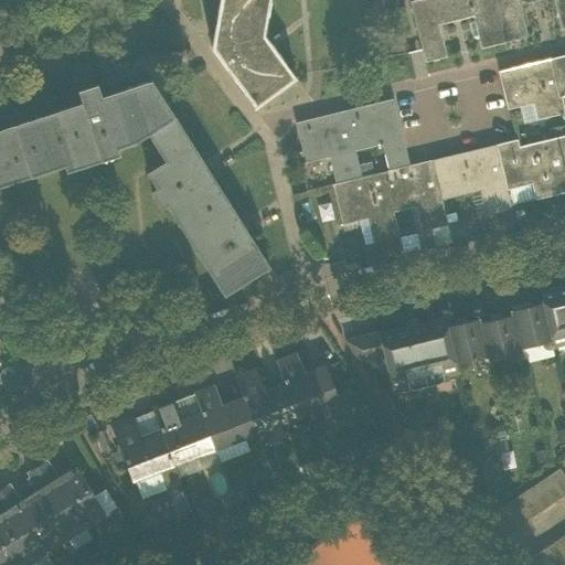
[(270,0),(220,0),(219,11),(220,11),(217,24),(216,24),(212,49),(227,68),(227,67),(236,80),(235,80),(247,95),(253,103),(256,108),(296,78),(265,36),(270,0)]
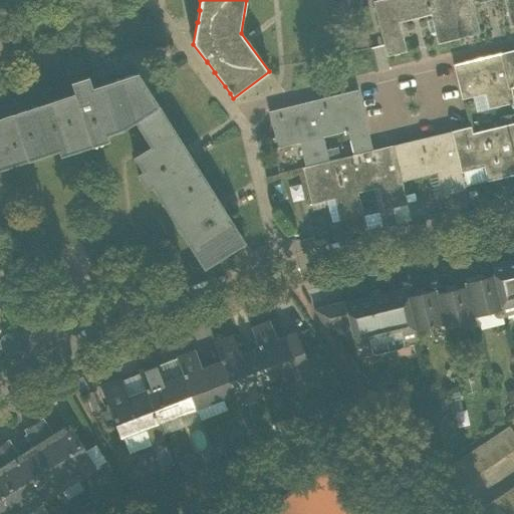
[(438,44),(459,39),(449,0),(380,0),(373,2),(387,57),(407,52),(399,21),(430,13),(438,44)]
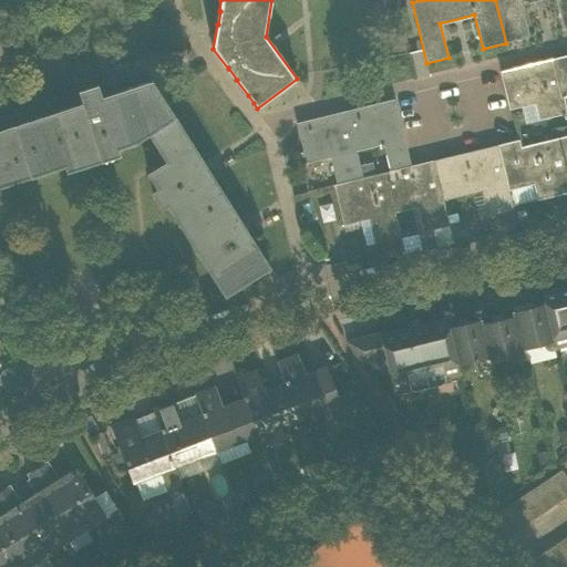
[(566,0),(495,0),(506,43),(529,38),(521,3),(534,0),(556,0),(564,29),(566,28),(566,0)]
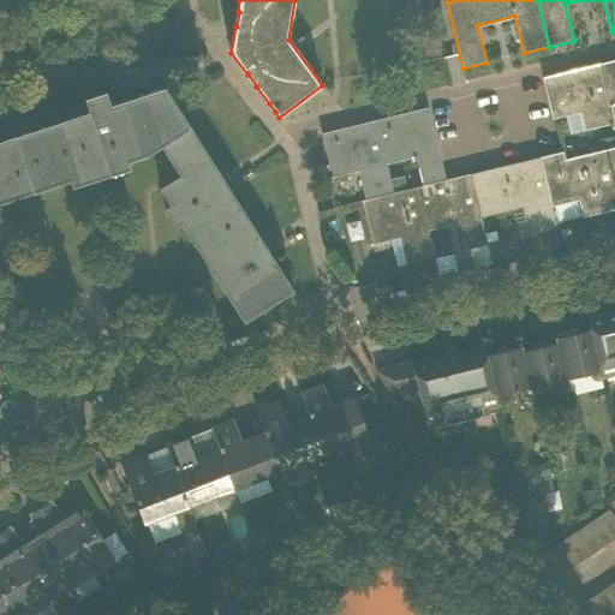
[(614,60),(599,65),(610,106),(614,103),(614,60)]
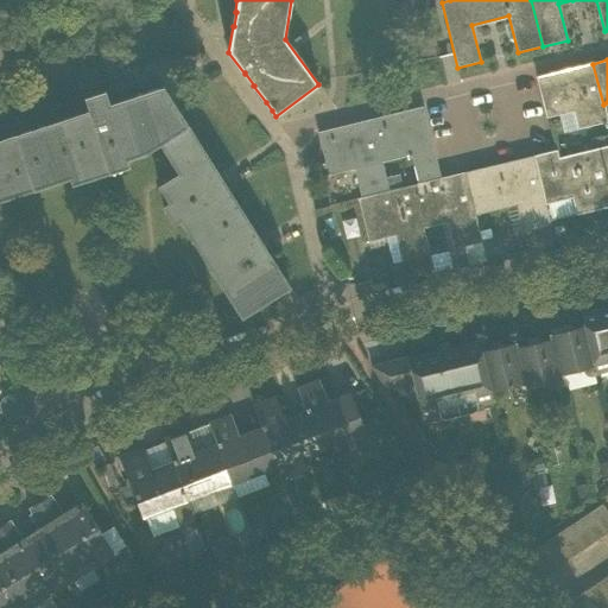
[(607,120),(607,114),(603,105),(593,64),(537,78),(548,119),(574,112),(581,111),(584,128),(607,121),(607,120)]
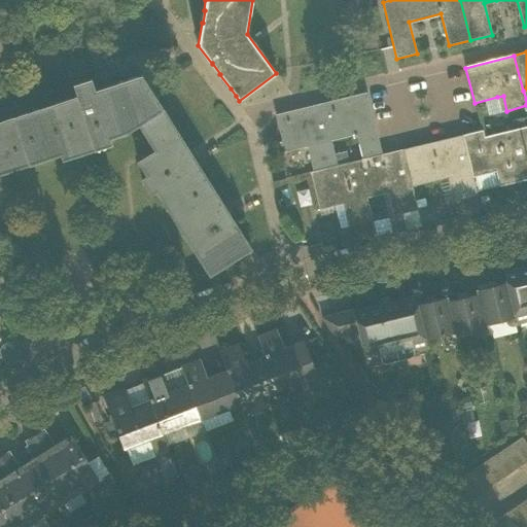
[(126,132),(139,125),(163,108),(142,74),(95,91),(92,78),(75,84),(80,102),(94,143),(126,132)]
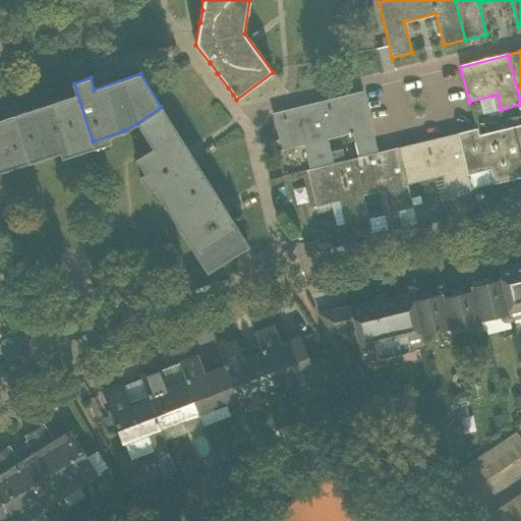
[(346,96),(317,103),(327,139),(353,133),(355,142),(373,138),(362,92),(360,93),(361,96),(347,99),(346,96)]
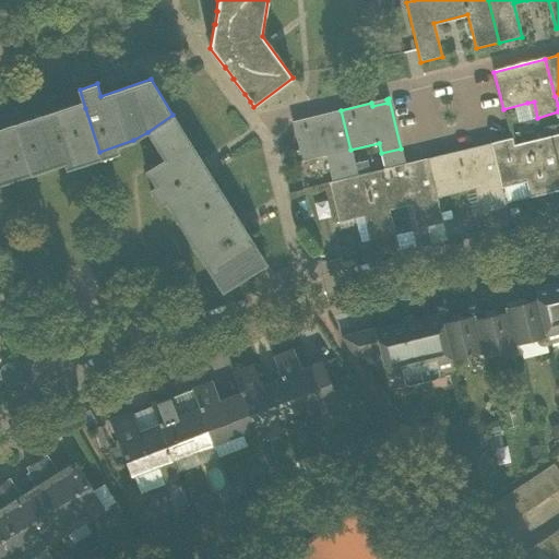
[(534,102),(527,103),(532,119),(537,118),(534,102)]
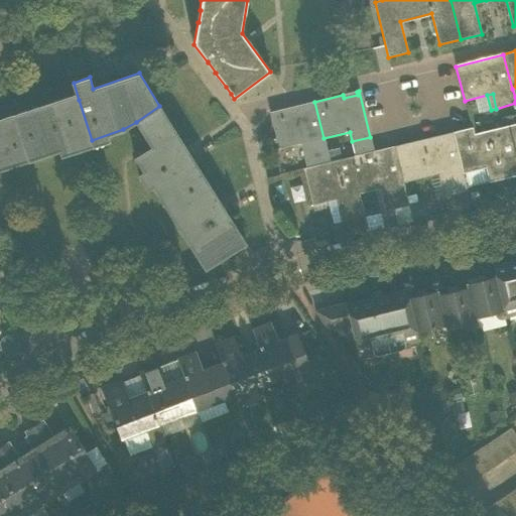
[(44,156),(92,140),(79,100),(48,110),(46,104),(14,115),(27,155),(42,150),(44,156)]
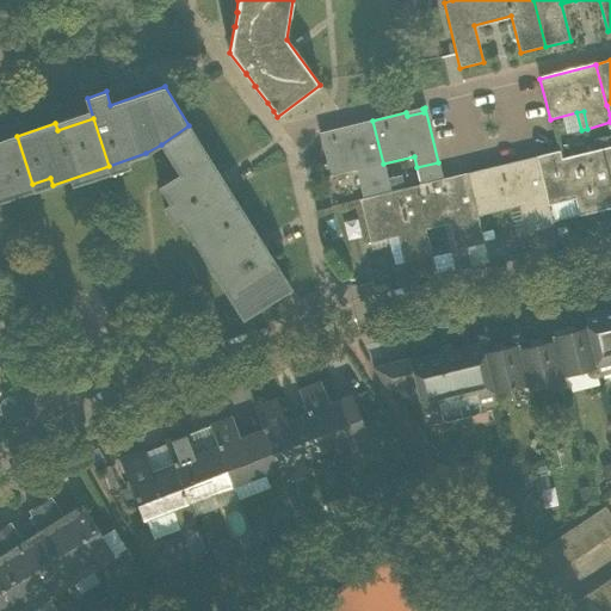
[(390,192),(383,164),(372,121),(371,121),(371,124),(355,129),(353,125),(320,134),(329,177),(362,168),(369,197),(390,192)]
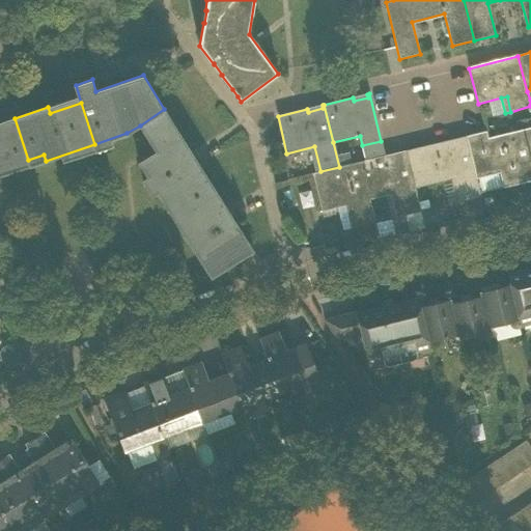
[(139,163),(175,221),(218,194),(164,109),(140,126),(157,151),(139,163)]
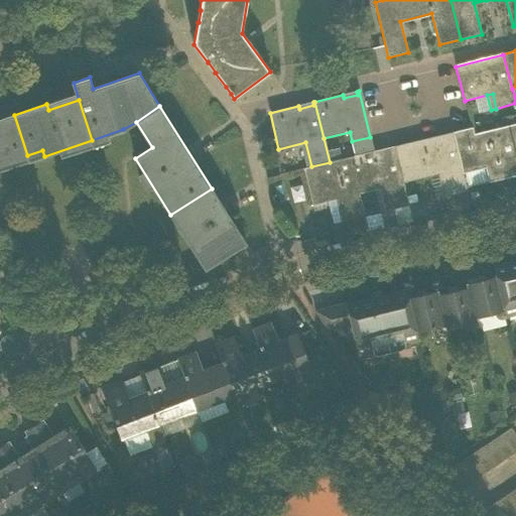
[(0,119),(0,164),(10,160),(12,166),(29,161),(27,155),(14,115),(0,119)]
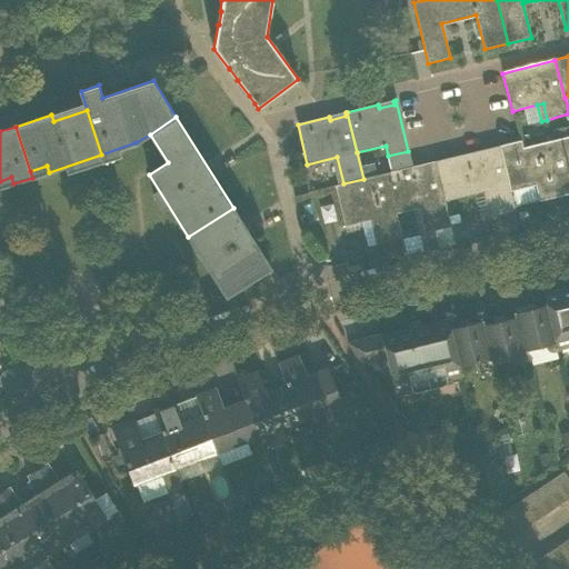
[(522,149),(500,153),(509,191),(535,186),(541,183),(546,200),(568,193),(568,171),(561,139),(522,149)]
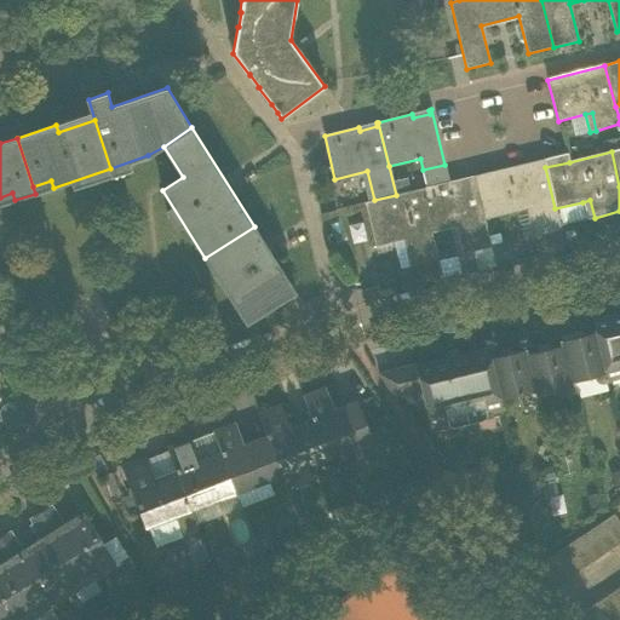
[(567,154),(544,159),(545,167),(569,162),(567,154)]
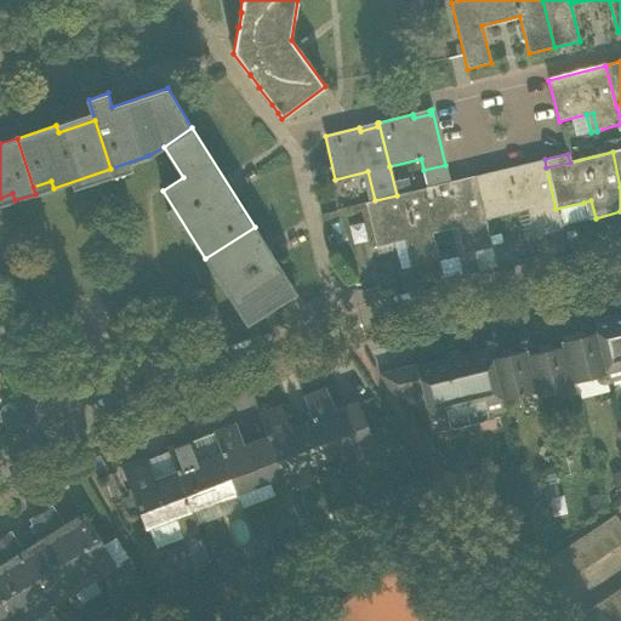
[(525,164),(474,177),(484,221),(533,209),(540,237),(562,231),(556,209),(546,167),(545,159),(542,160),(543,164),(527,167),(525,164)]
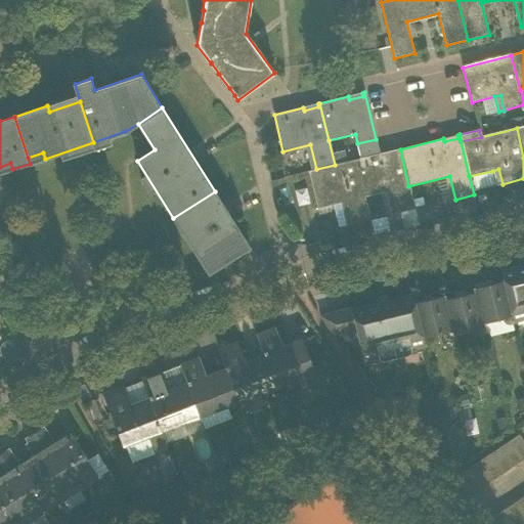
[(376,139),(357,143),(361,159),(380,154),(376,139)]
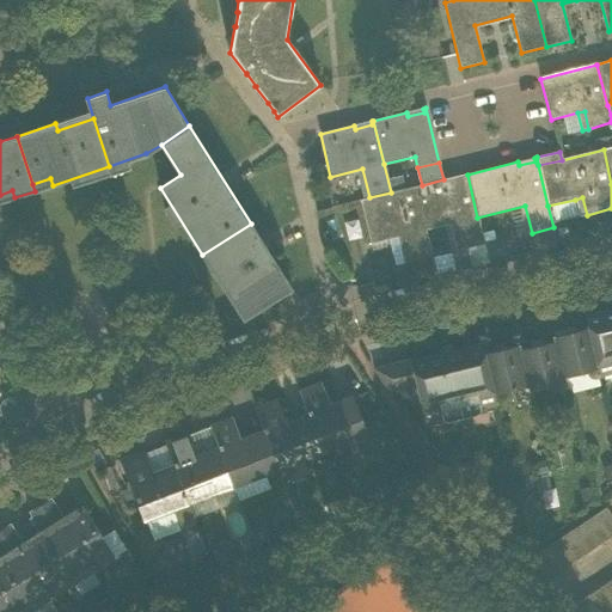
[(422,185),(415,187),(426,231),(456,222),(463,250),(484,244),(477,218),(467,175),(465,175),(466,178),(450,183),(448,179),(444,179),(422,185)]
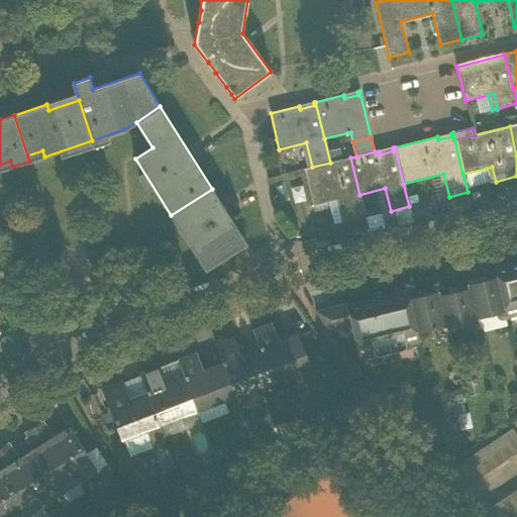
[(350,158),(330,163),(312,167),(304,169),(313,205),(341,199),(346,221),(365,217),(359,195),(350,158)]
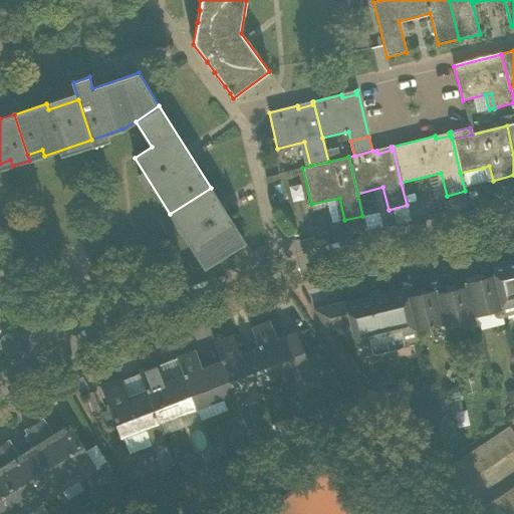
[(489,166),(483,168),(487,182),(493,181),(489,166)]
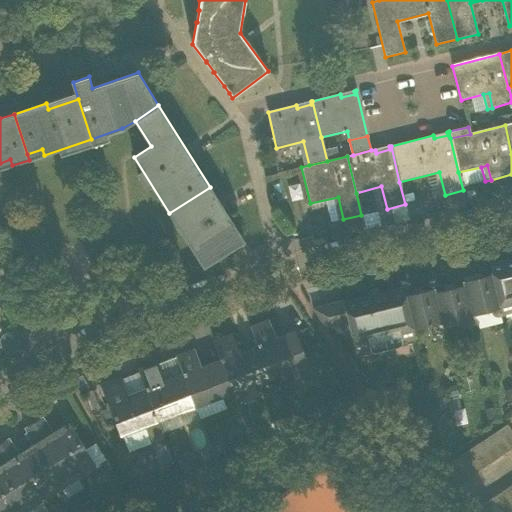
[(245,242),(210,187),(169,213),(178,227),(183,224),(191,236),(186,239),(195,254),(200,251),(209,265),(245,242)]
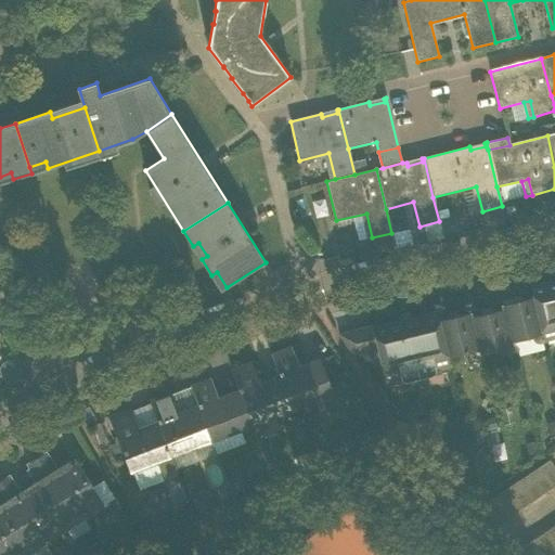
[(531,287),(533,297),(544,339),(554,336),(554,281),(553,282),(553,281),(545,283),(531,287)]
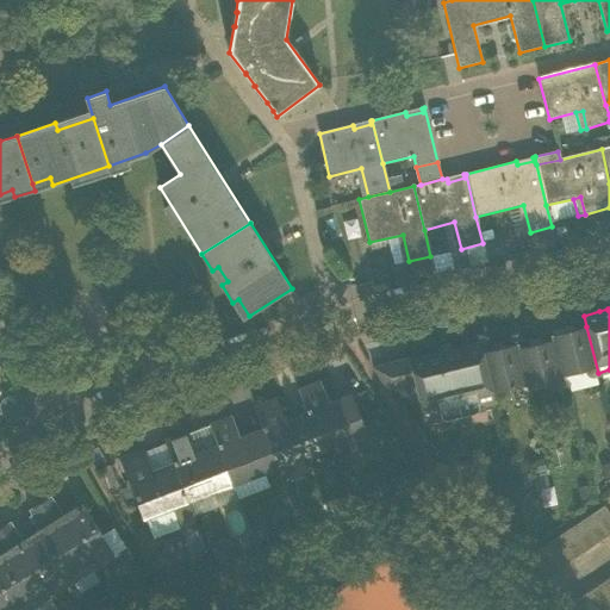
[(130,330),(138,348),(144,344),(149,343),(142,325),(130,330)]
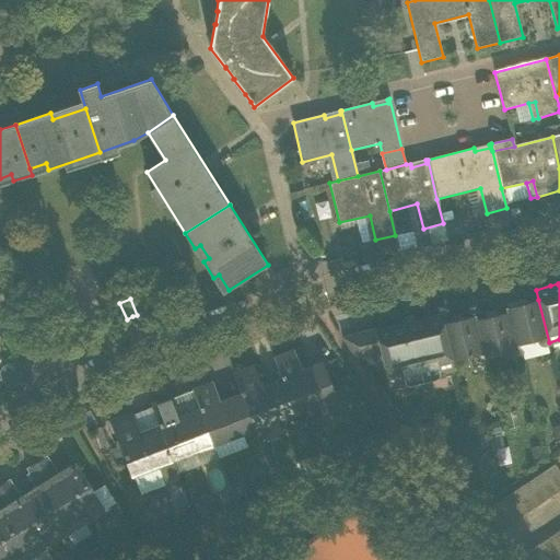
[(506,307),(508,312),(515,346),(537,340),(537,341),(538,345),(541,347),(545,346),(549,346),(549,342),(538,300),(528,302),(527,300),(522,299),(517,302),(517,305),(506,307)]
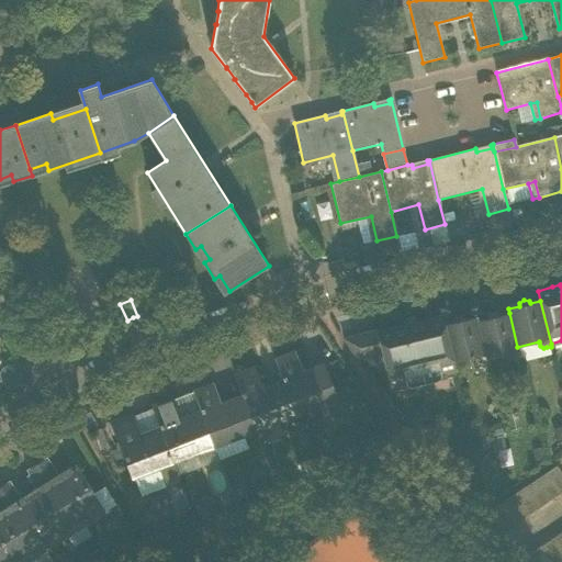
[(487,318),(478,321),(486,359),(505,355),(507,358),(515,358),(518,355),(519,351),(517,347),(509,313),(499,315),(497,313),(493,312),(489,315),(487,318)]
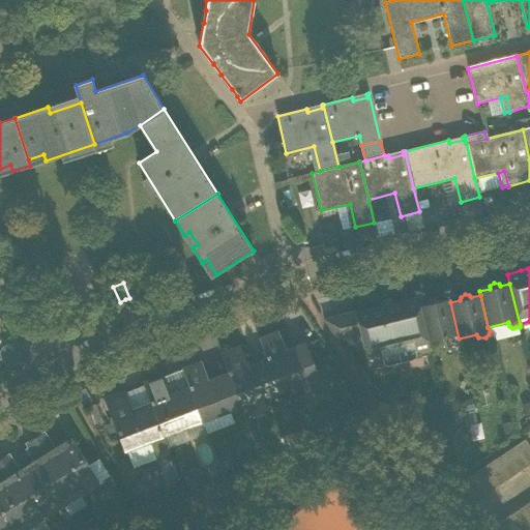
[(430,349),(428,342),(418,306),(417,298),(404,301),(395,303),(396,303),(392,304),(387,305),(385,299),(383,301),(381,304),(381,307),(378,307),(371,310),(357,313),(356,314),(361,335),(367,363),(370,365),(373,366),(376,365),(379,363),(380,361),(379,360),(385,359),(386,361),(413,354),(412,353),(418,351),(418,352),(421,353),(424,354),(428,352),(429,350),(430,349)]
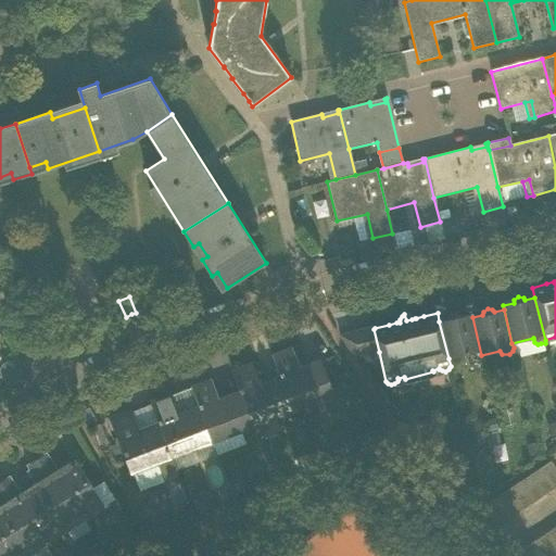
[(450,318),(439,321),(449,358),(469,353),(470,357),(474,358),(478,359),(482,358),(481,355),(472,317),(471,314),(460,316),(459,314),(454,313),(451,315),(450,318)]
